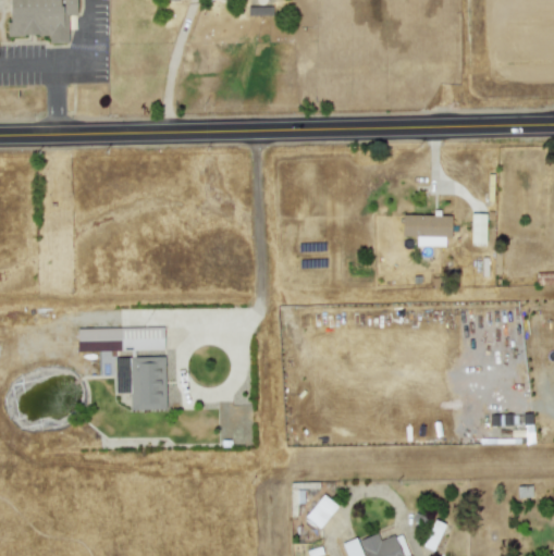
[(10,0),(11,37),(50,36),(51,45),(70,44),(69,15),(78,15),(78,0),(10,0)]
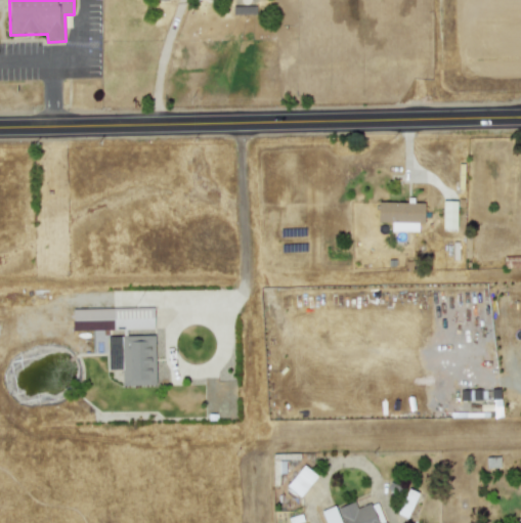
[(393,232),(420,232),(420,223),(426,224),(426,204),(380,203),(380,223),(393,223),(393,232)]
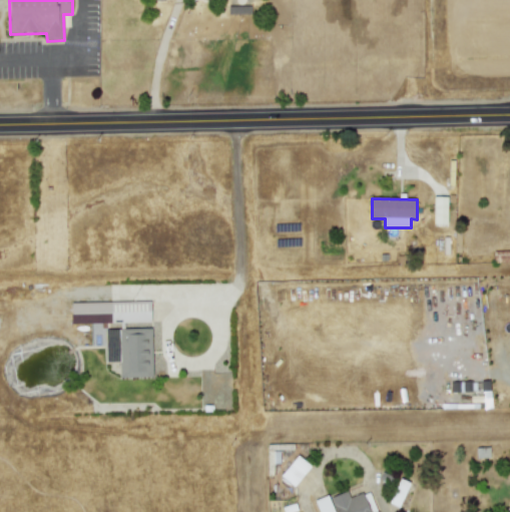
[(72,304),(72,324),(92,324),(93,347),(107,347),(107,362),(121,362),(121,378),(153,378),(152,329),(132,329),(132,323),(151,323),(151,303),(72,304)]
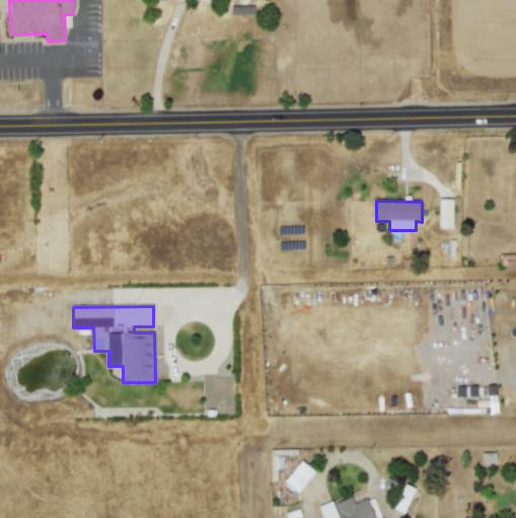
[(316,472),(303,461),(286,482),(299,493),(316,472)]
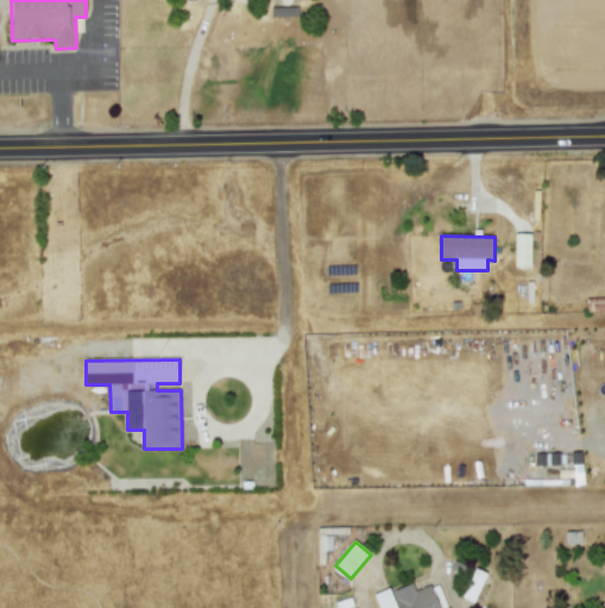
[(464,599),(474,603),(487,575),(477,569),(464,599)]
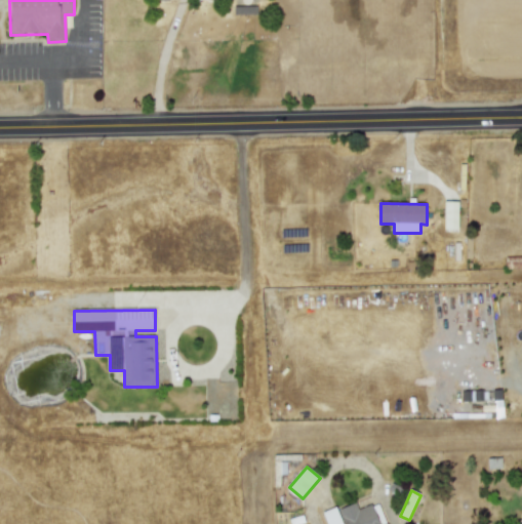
[(388,523),(379,502),(359,511),(356,504),(340,510),(346,523),(388,523)]
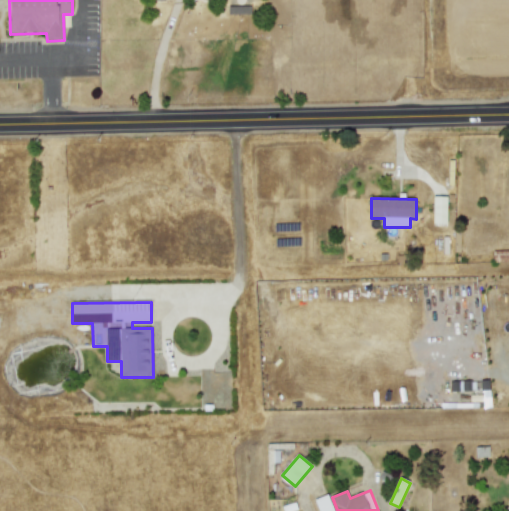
[(335,510),(329,495),(316,500),(320,510),(335,510)]
